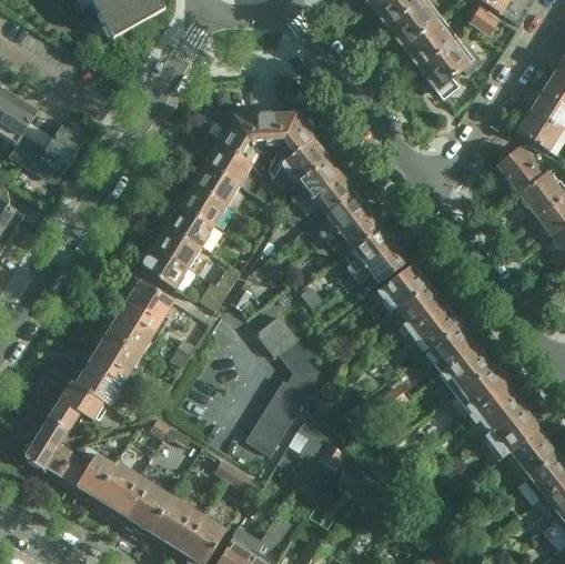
[(167,9),(162,0),(93,0),(114,38),(167,9)]
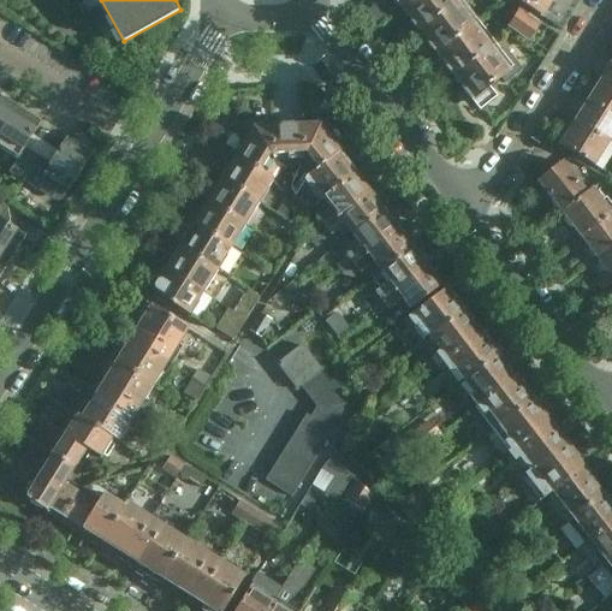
[(411,0),(404,6),(405,9),(408,6),(411,11),(409,12),(421,28),(457,0),(411,0)]
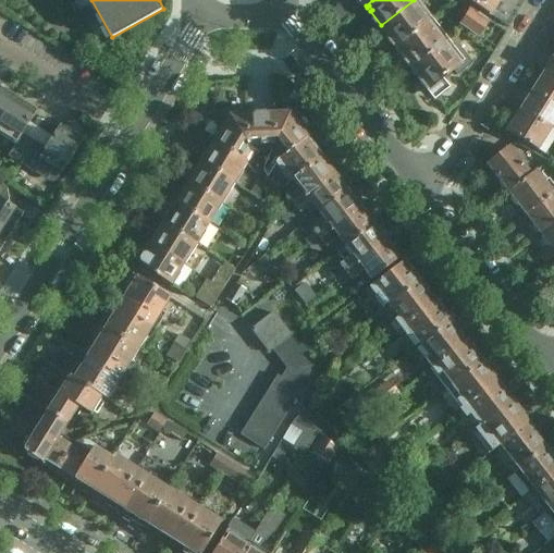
[(396,46),(431,20),(416,0),(414,0),(381,25),(383,27),(384,26),(388,29),(385,32),(396,46)]
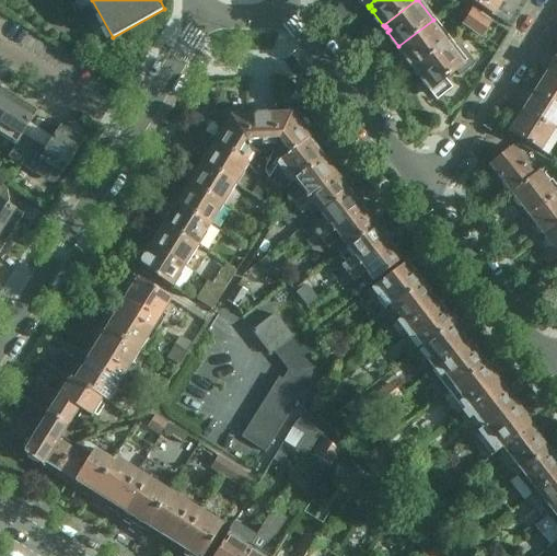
[(476,0),(492,10),(499,0),(476,0)]
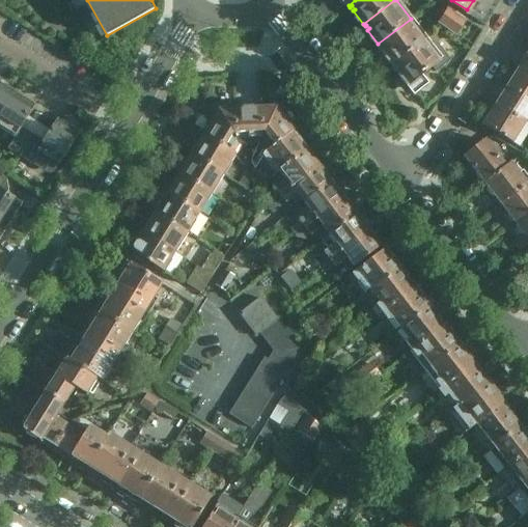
[(439,19),(445,22),(456,30),(466,16),(448,5),(439,19)]
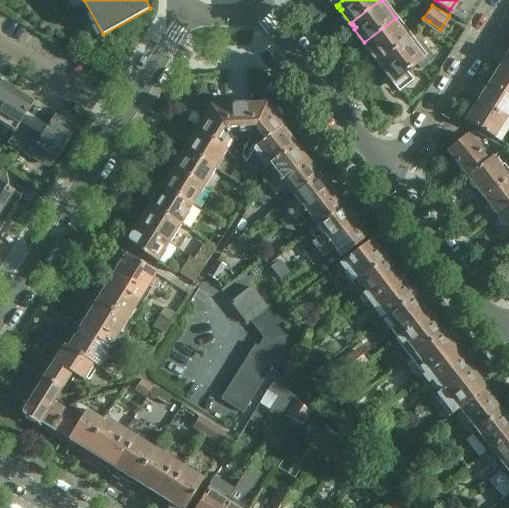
[(379,60),(410,37),(396,18),(364,42),(366,43),(367,42),(370,46),(368,47),(379,60)]
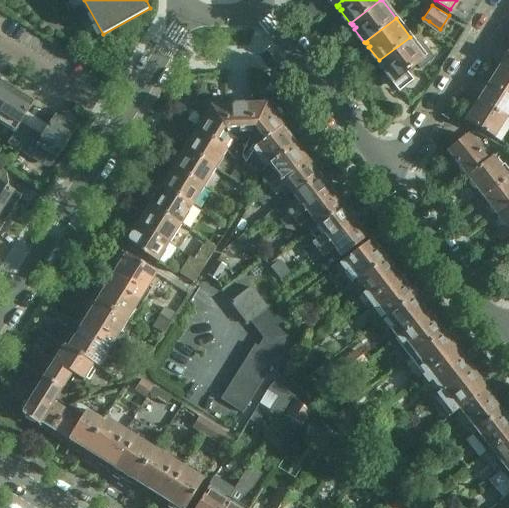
[(410,37),(379,60),(380,62),(382,60),(384,64),(383,65),(394,79),(395,78),(401,85),(412,77),(407,69),(419,60),(423,66),(438,55),(424,37),(416,44),(410,37)]
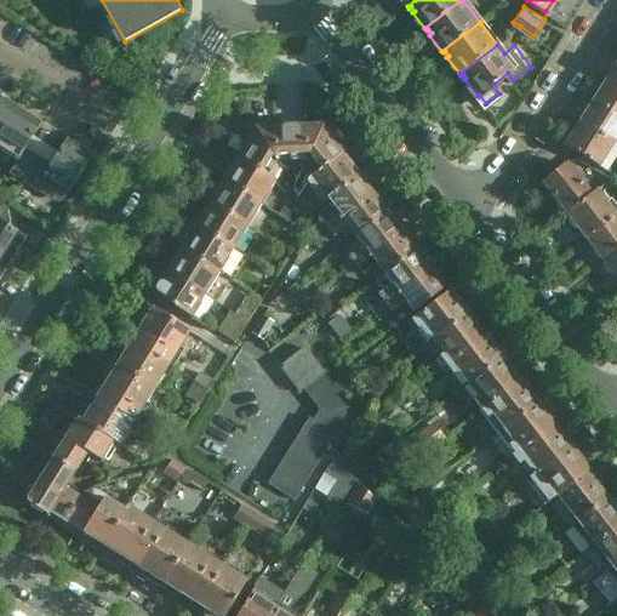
[(616,80),(609,75),(603,84),(599,85),(595,92),(595,95),(594,97),(616,110),(616,80)]
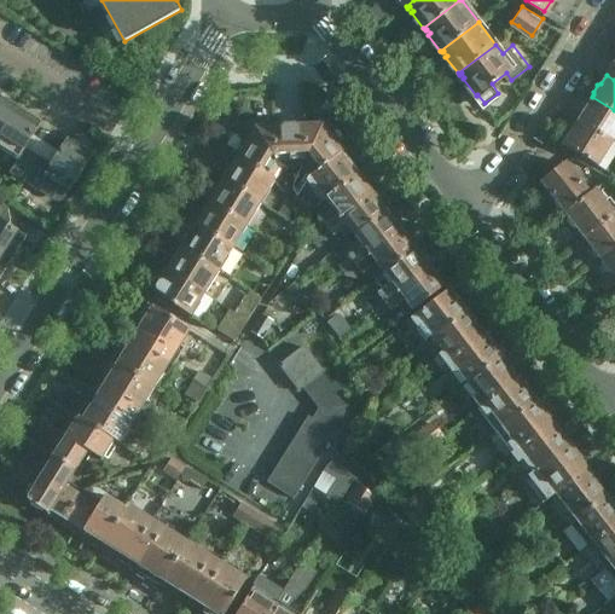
[(0,134),(21,102),(7,94),(6,97),(0,92),(0,134)]
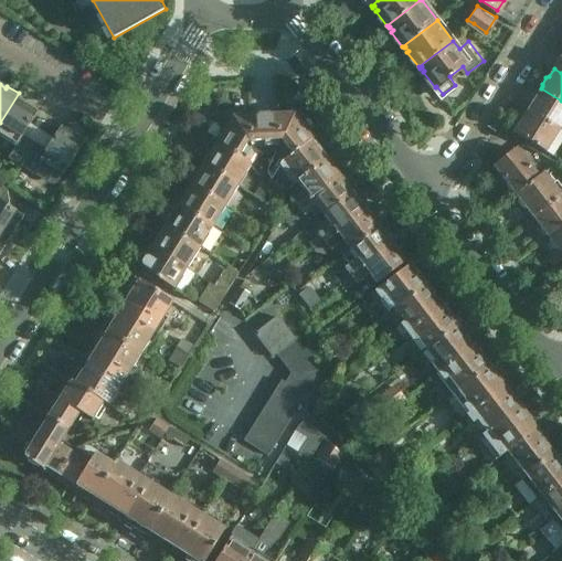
[(561,129),(561,101),(541,88),(540,91),(538,91),(533,97),(534,101),(529,108),(561,129)]
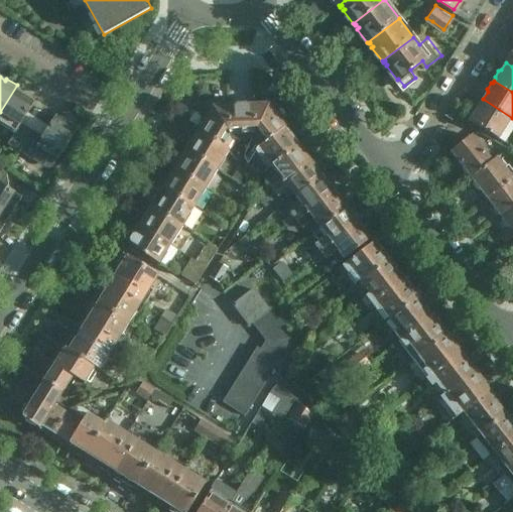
[(20,148),(34,127),(23,120),(36,100),(27,94),(28,92),(17,85),(0,112),(0,119),(17,130),(10,141),(20,148)]
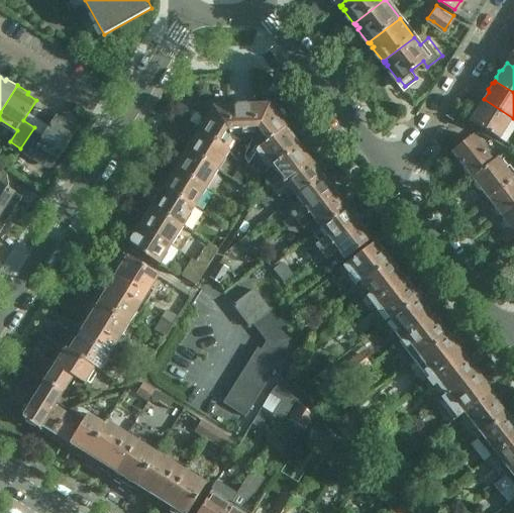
[(473,117),(472,118),(502,137),(513,118),(484,99),(479,107),(477,108),(473,114),(473,117)]
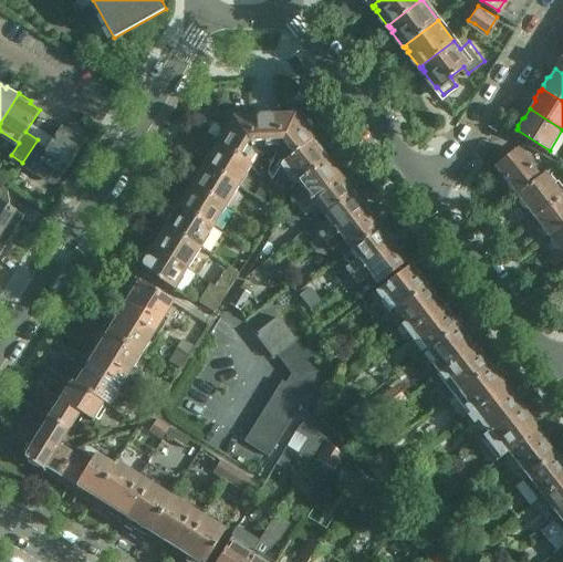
[(280,149),(287,158),(314,137),(293,111),(289,111),(287,113),(280,113),(282,144),(279,149),(280,149)]
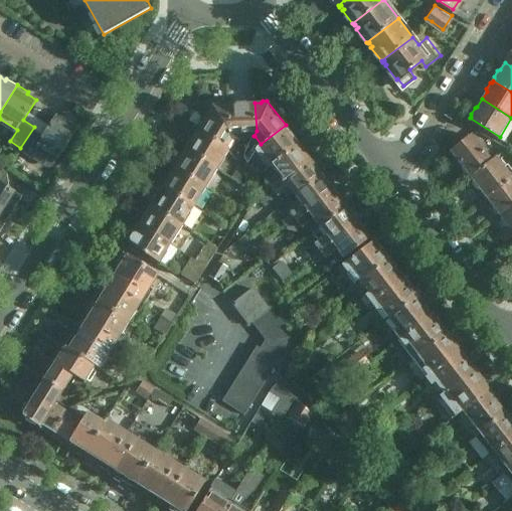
[(234,137),(253,136),(257,131),(254,103),(247,104),(246,102),(236,102),(235,104),(229,105),(230,131),(234,137)]
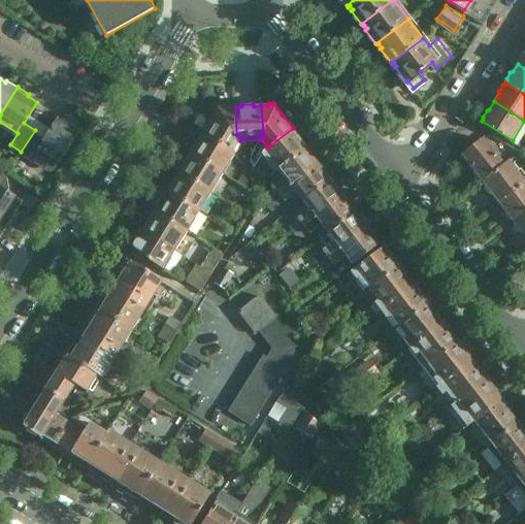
[(234,150),(240,140),(236,134),(235,107),(228,107),(227,105),(222,105),(211,121),(208,122),(205,127),(206,130),(205,131),(234,150)]
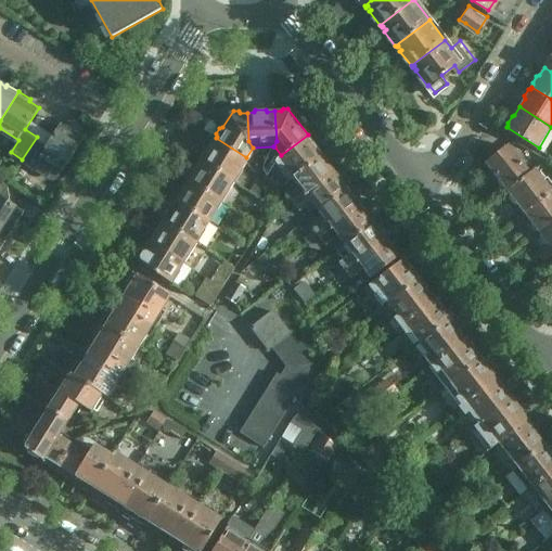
[(37,137),(22,159),(34,167),(51,177),(52,178),(53,178),(55,178),(56,178),(58,177),(59,177),(60,176),(64,169),(85,136),(82,135),(84,131),(84,127),(82,124),(80,120),(77,119),(73,118),(69,119),(66,120),(64,124),(62,122),(48,143),(37,137)]
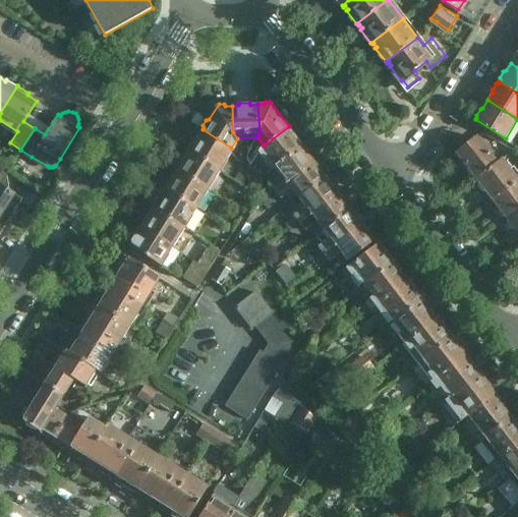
[(262,148),(276,166),(300,146),(300,145),(301,141),(289,126),(264,146),(264,147),(262,148)]
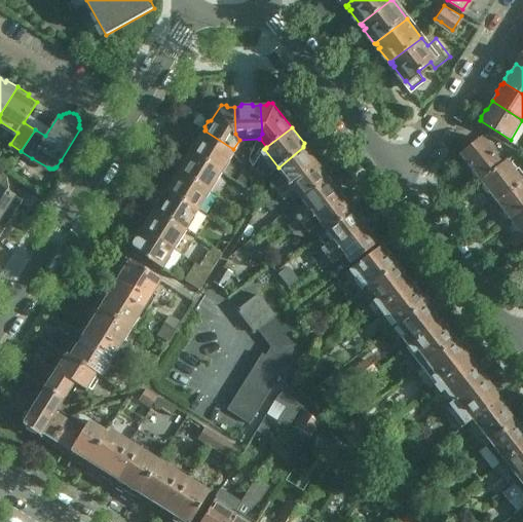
[(224,170),(235,151),(233,149),(204,131),(199,140),(195,141),(193,145),(193,149),(192,150),(224,170)]
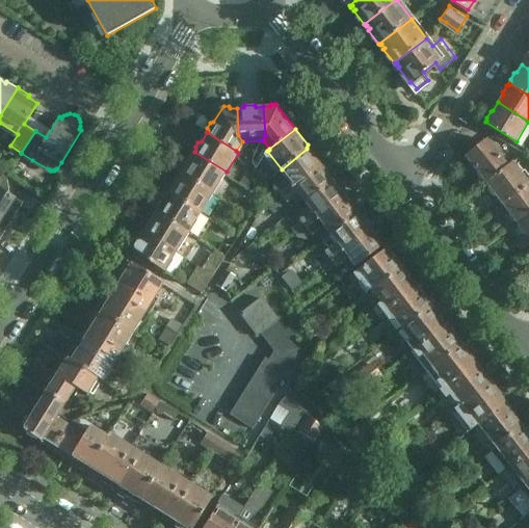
[(481,144),(468,154),(486,178),(488,180),(513,160),(525,151),(497,134),(491,139),(490,138),(481,144)]
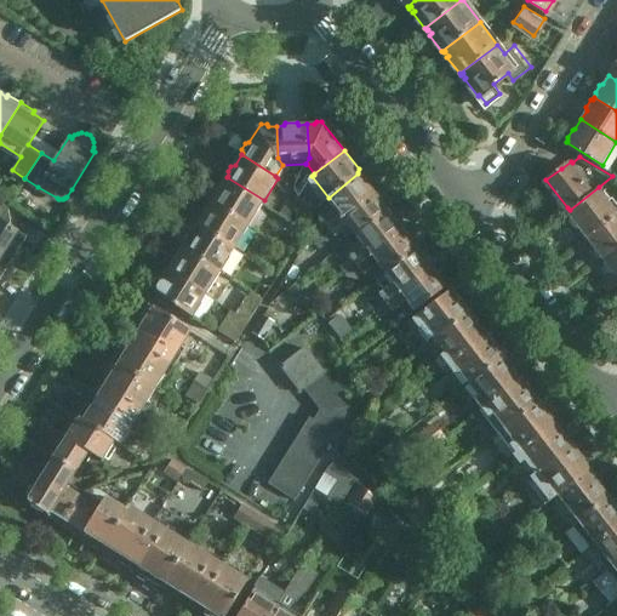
[(329,224),(349,210),(372,192),(367,184),(369,181),(364,175),(360,175),(358,174),(329,198),(336,207),(323,217),(329,224)]
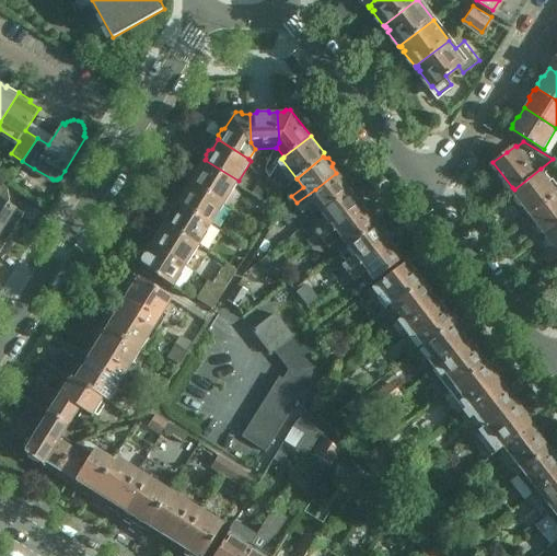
[(225,201),(233,189),(239,181),(205,160),(199,170),(196,170),(192,175),(194,180),(193,181),(225,201)]
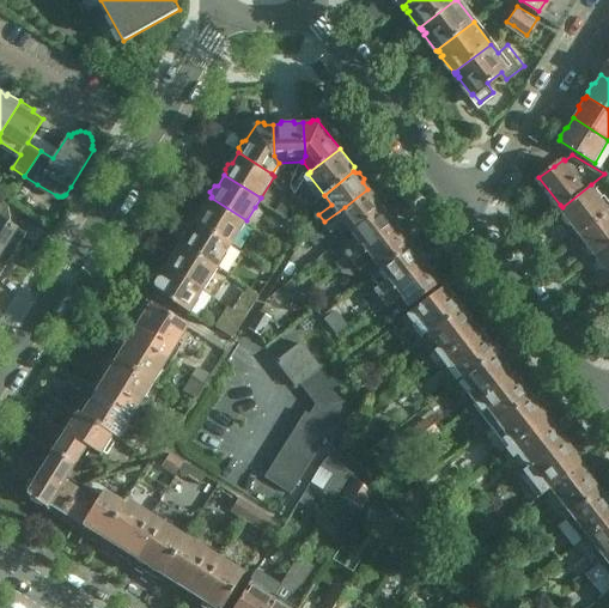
[(582,232),(608,211),(608,199),(606,195),(602,198),(591,184),(562,207),(565,211),(565,216),(568,220),(573,222),(582,232)]
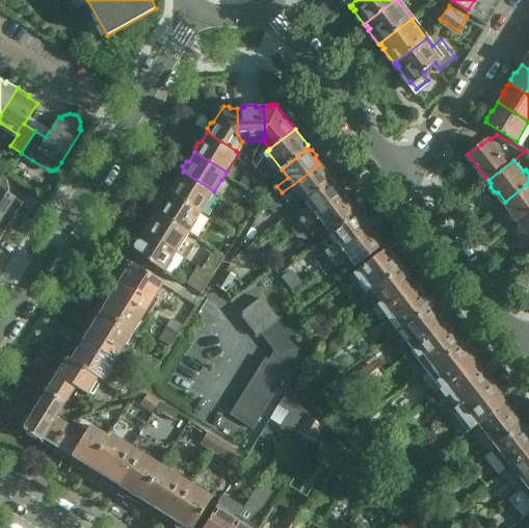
[(299,191),(306,200),(332,180),(331,178),(331,175),(327,169),(324,170),(319,164),(299,180),(282,192),(270,202),(276,211),(288,201),(287,200),(299,191)]
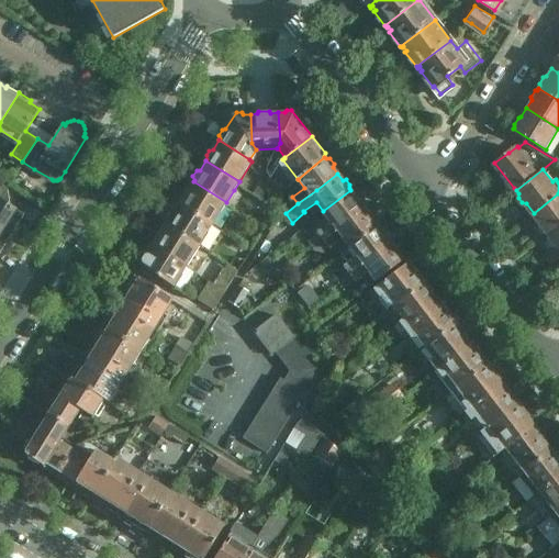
[(0,227),(14,236),(21,224),(19,223),(25,212),(3,199),(10,187),(0,180),(0,227)]
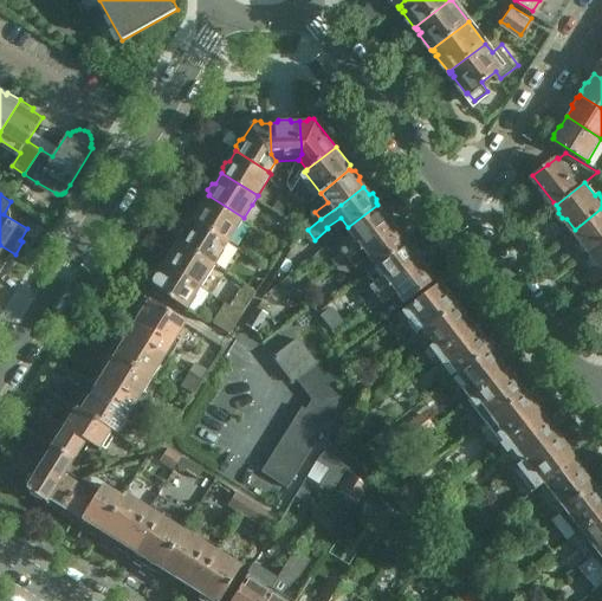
[(230,240),(244,218),(208,195),(202,205),(198,206),(194,212),(195,215),(194,218),(230,240)]
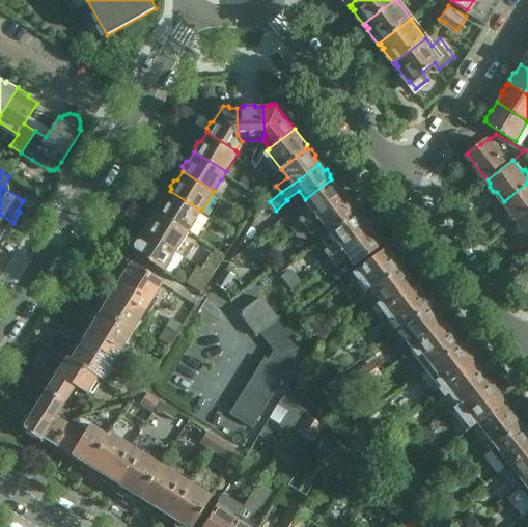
[(241,182),(251,188),(251,177),(246,173),(241,182)]
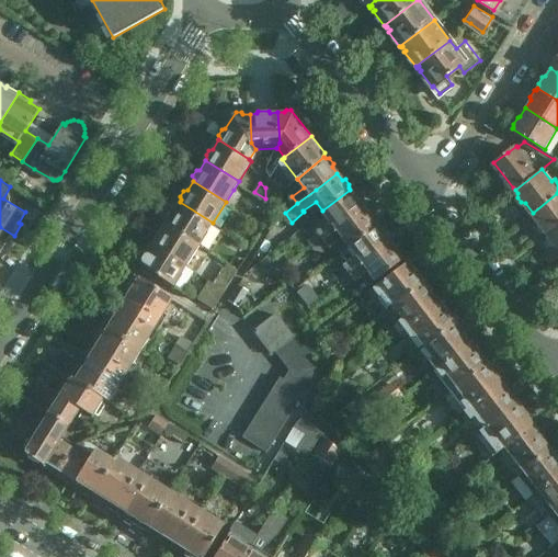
[(363,205),(350,190),(322,211),(329,219),(317,228),(319,230),(309,238),(314,243),(363,205)]
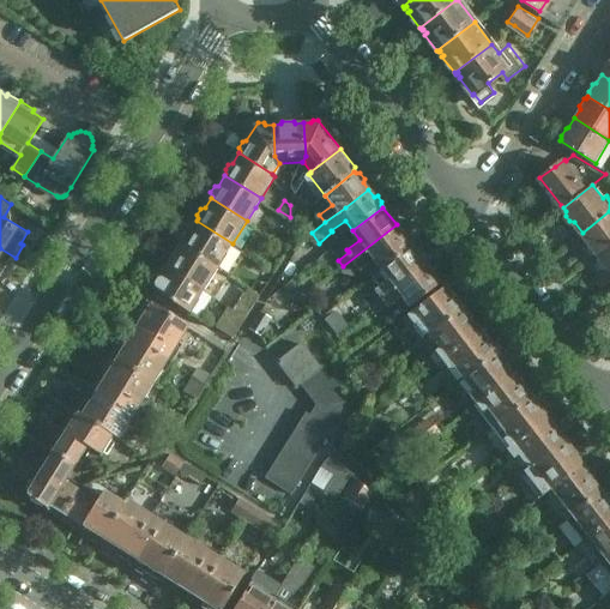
[(609,211),(583,233),(590,242),(590,246),(595,252),(598,253),(599,254),(609,246),(609,211)]
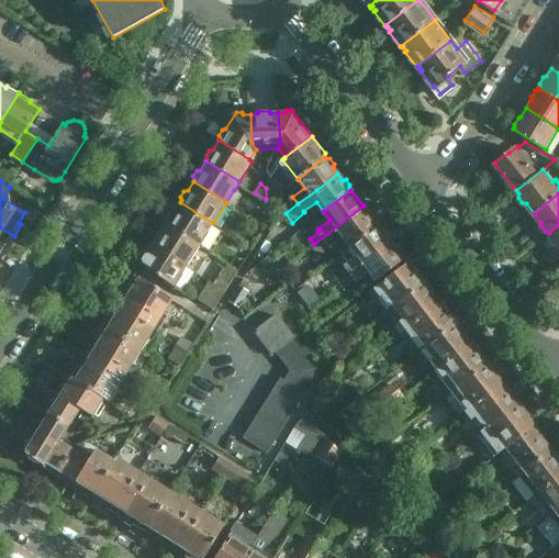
[(201,244),(201,243),(213,223),(180,202),(174,211),(170,211),(168,216),(168,220),(167,222),(201,244)]
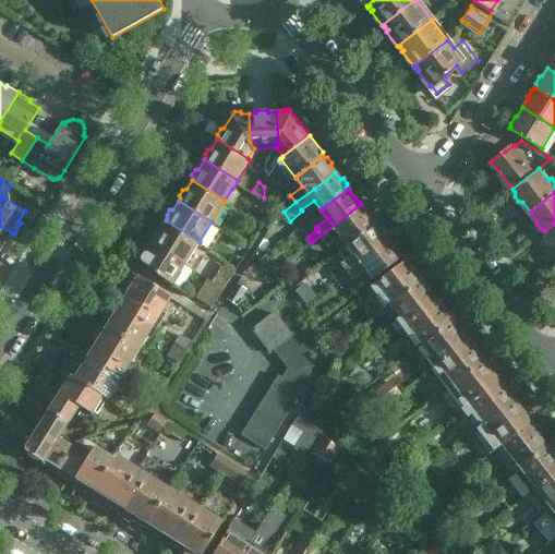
[(375,220),(361,204),(312,242),(320,252),(328,244),(327,243),(339,233),(347,242),(375,220)]
